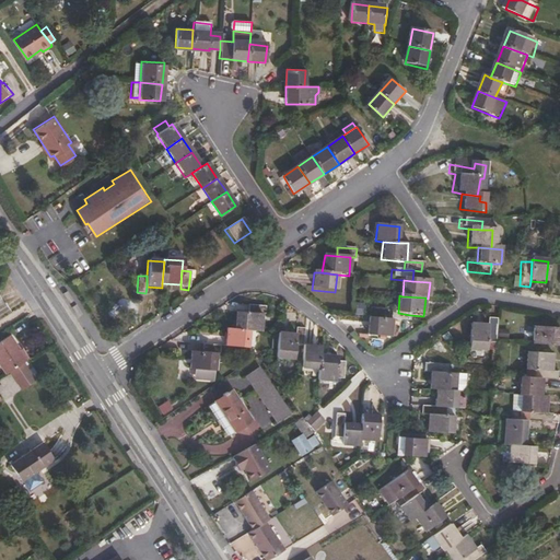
[(248,306),(247,316),(260,317),(266,318),(267,308),(248,306)]
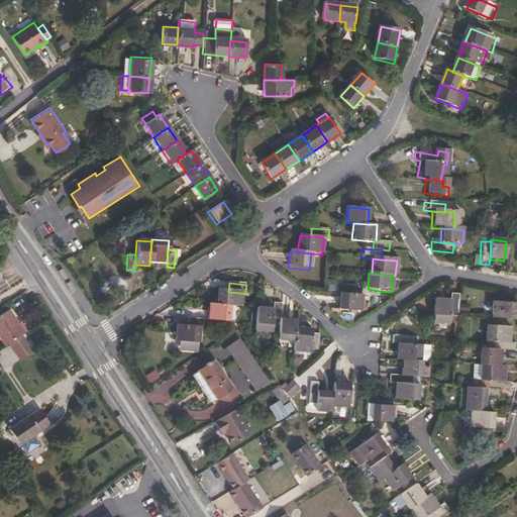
[(379,291),(368,289),(363,289),(362,297),(378,298),(379,291)]
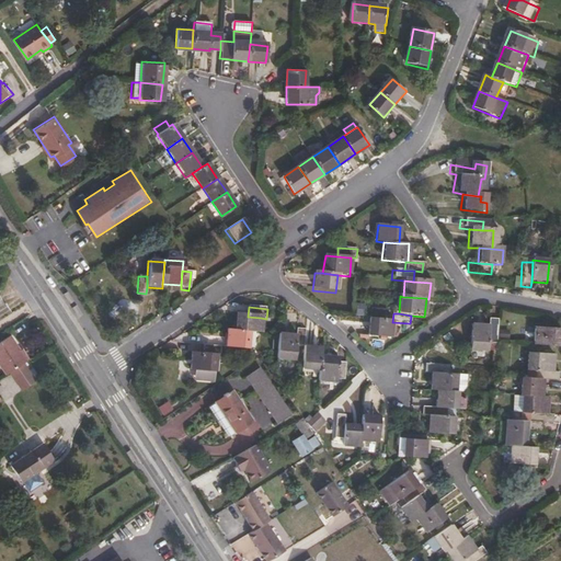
[(236,315),(235,332),(251,333),(260,334),(261,318),(248,317),(236,315)]
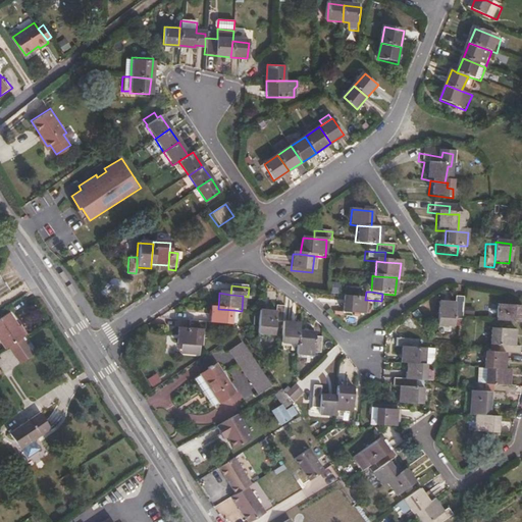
[(463,316),(465,293),(458,293),(457,303),(456,315),(463,316)]
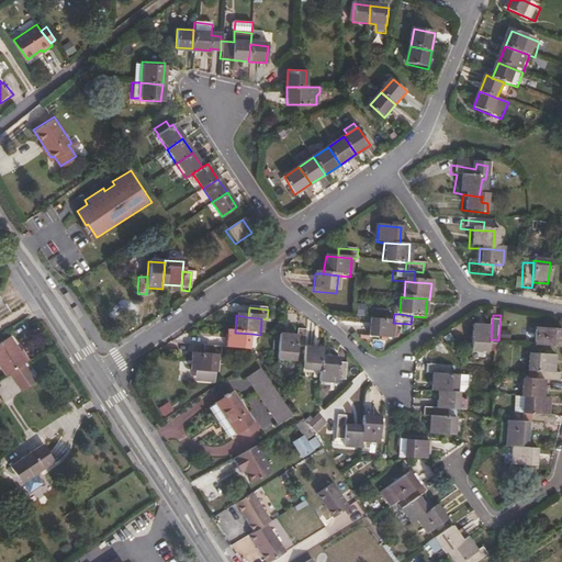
[(391,323),(370,321),(368,338),(390,339),(391,323)]
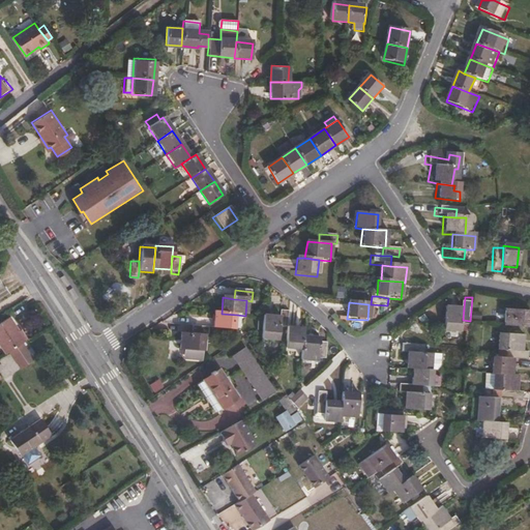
[(463,320),(464,307),(447,306),(445,329),(462,330),(463,320)]
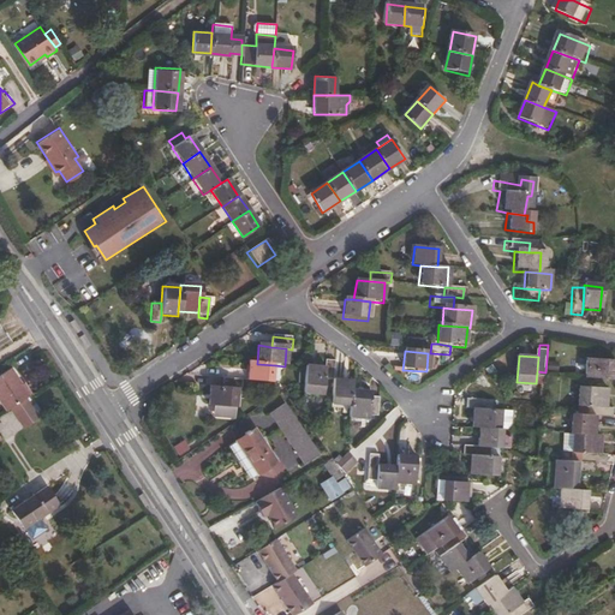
[(590,359),(587,375),(614,377),(614,360),(590,359)]
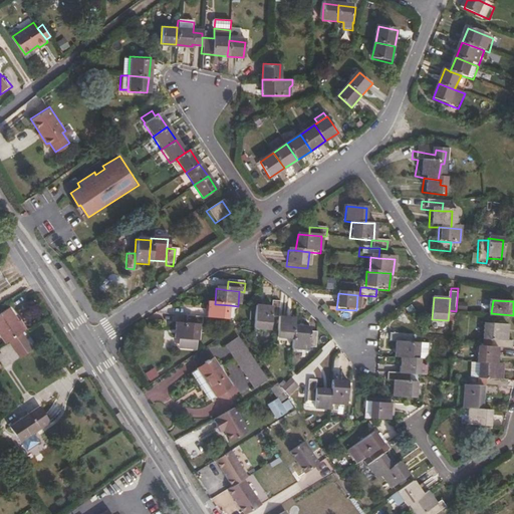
[(228,320),(230,305),(215,304),(207,303),(206,318),(228,320)]
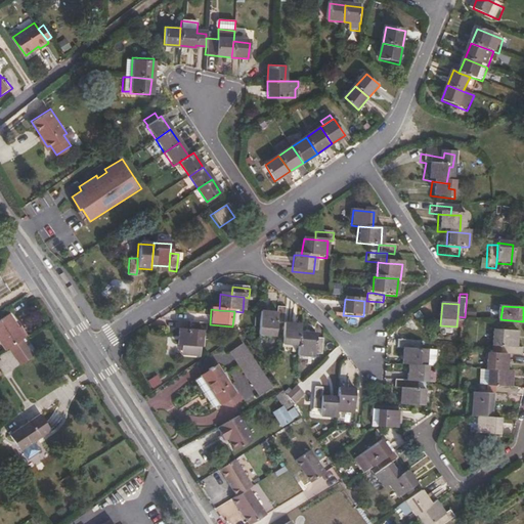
[(276,315),(274,330),(285,331),(285,325),(286,311),(276,310),(276,315)]
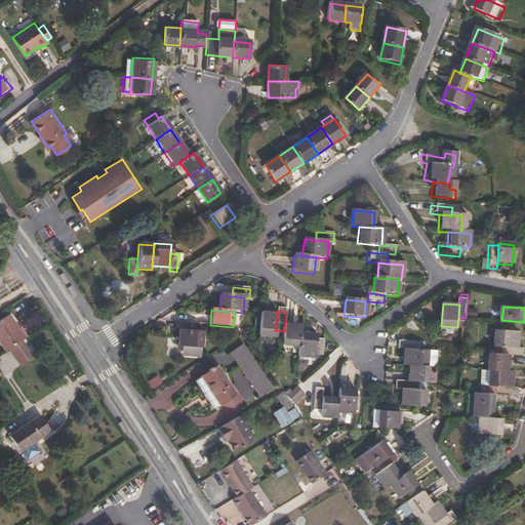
[(277,316),(261,315),(259,336),(275,338),(275,330),(277,316)]
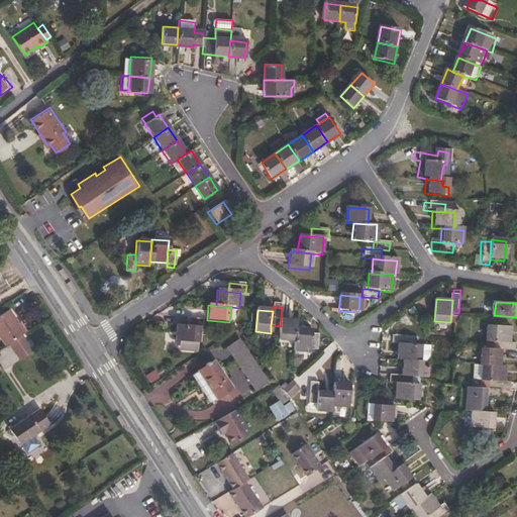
[(0,319),(0,334),(9,347),(28,334),(12,311),(0,319)]
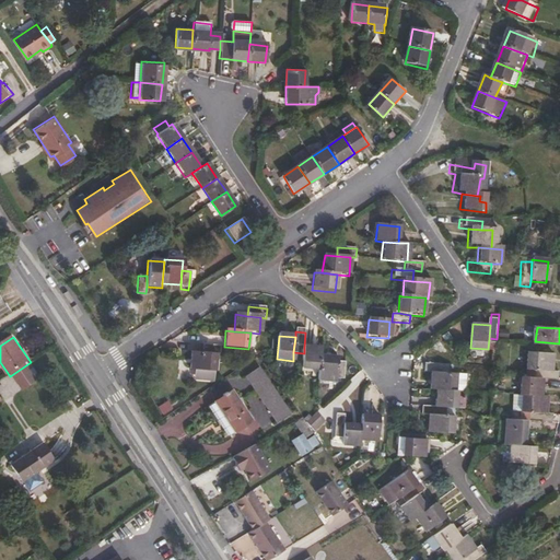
[(219,346),(200,345),(199,356),(213,358),(218,358),(219,346)]
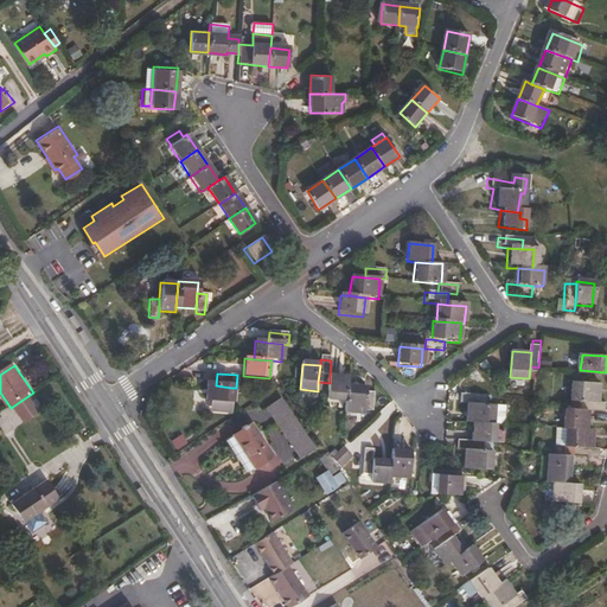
[(345,404),(346,389),(347,378),(330,377),(330,383),(327,403),(345,404)]
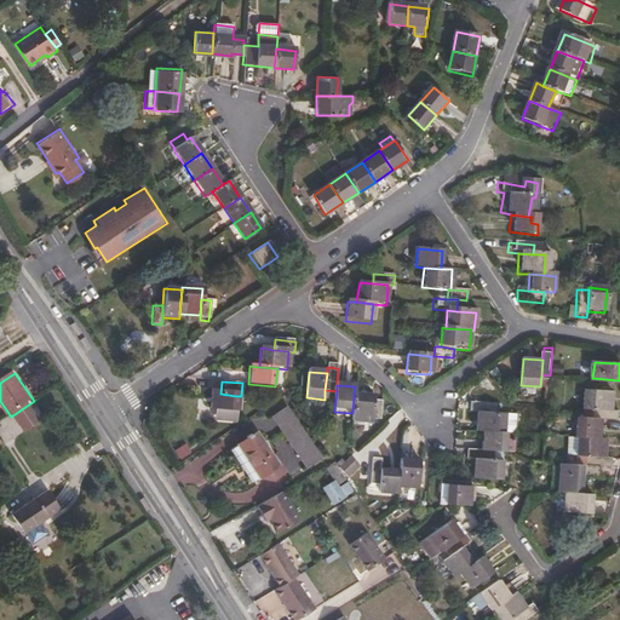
[(584,407),(596,408),(613,408),(614,390),(586,388),(584,407)]
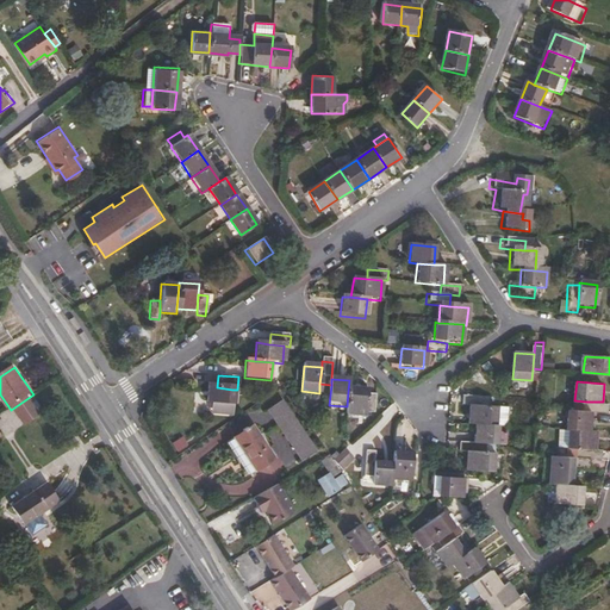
[(232,390),(217,387),(206,386),(205,403),(230,406),(232,390)]
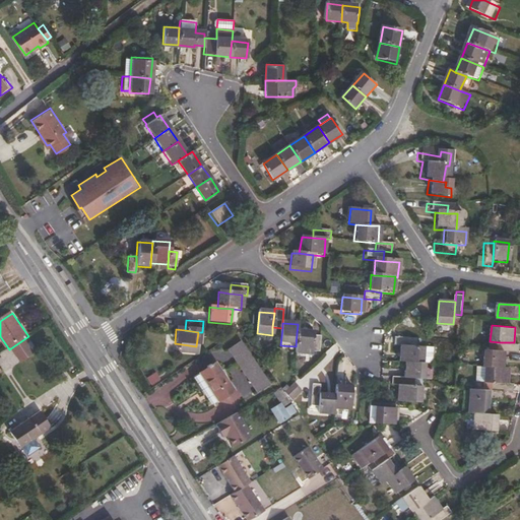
[(312,334),(297,333),(296,346),(295,355),(310,356),(310,353),(311,337),(312,334)]
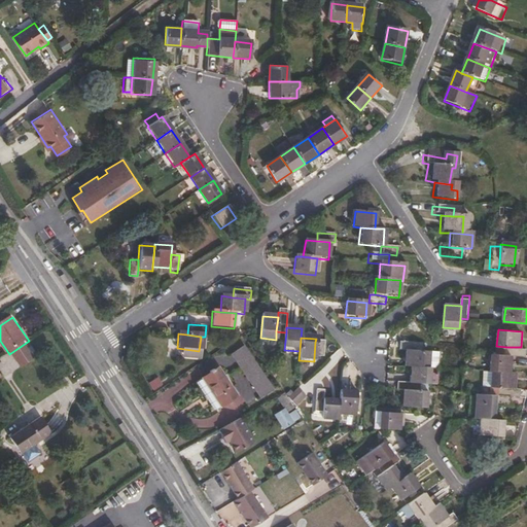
[(325,342),(315,342),(314,358),(324,358),(325,342)]
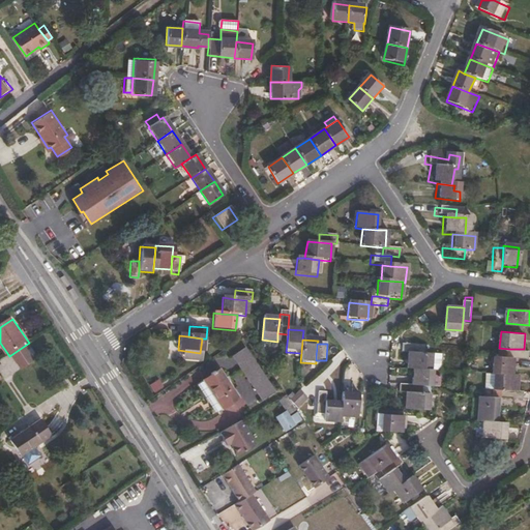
[(401,353),(410,353),(424,354),(425,345),(402,344),(401,353)]
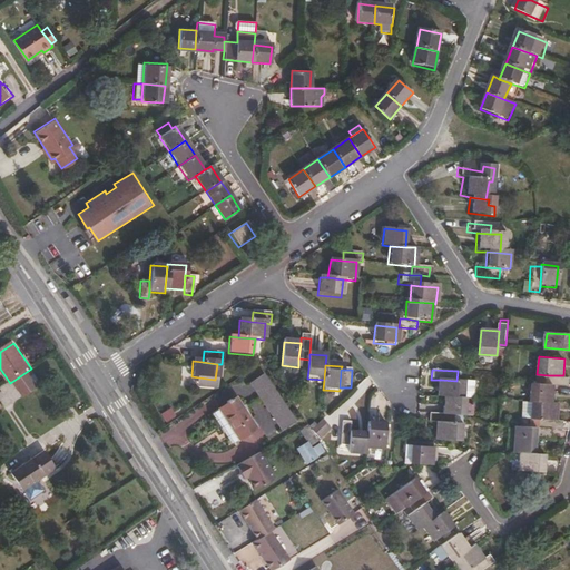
[(253,381),(282,425),(295,418),(264,372),(253,381)]
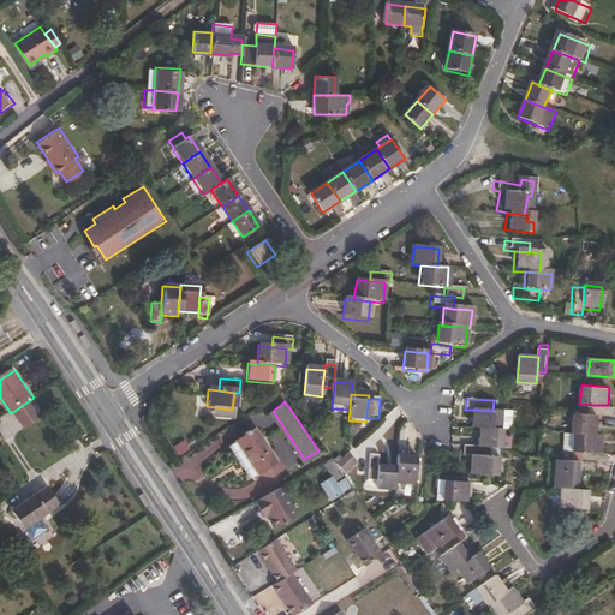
[(614,405),(608,405),(591,405),(591,415),(593,415),(614,416),(614,405)]
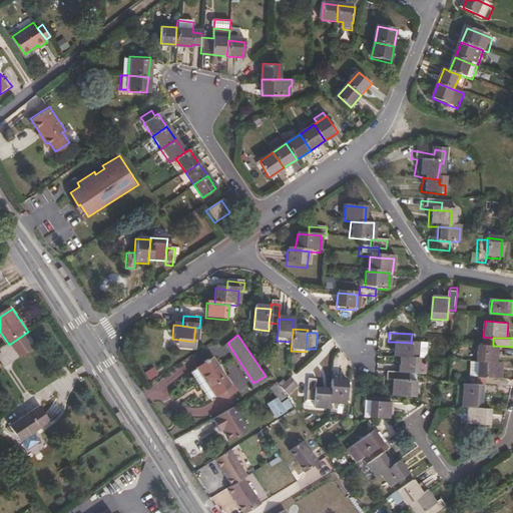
[(405,357),(420,358),(420,343),(411,343),(397,342),(396,357),(405,357)]
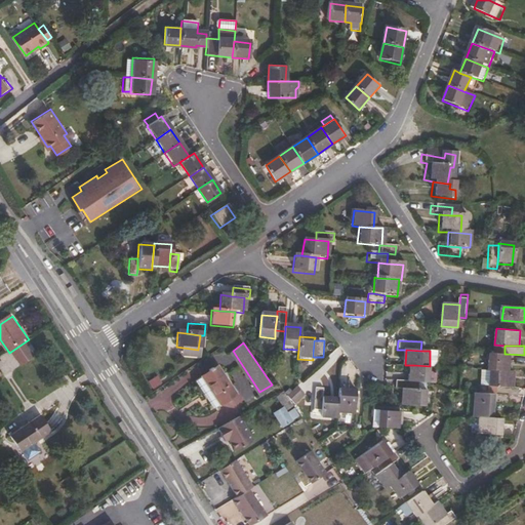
[(491,370),(505,370),(507,354),(505,354),(488,353),(486,369),(491,370)]
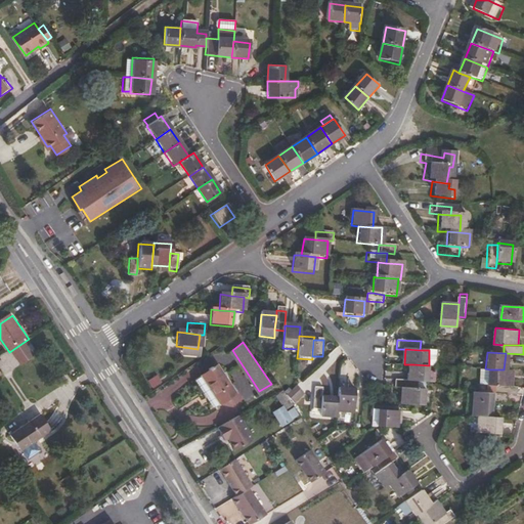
[(217,363),(200,375),(219,403),(236,392),(217,363)]
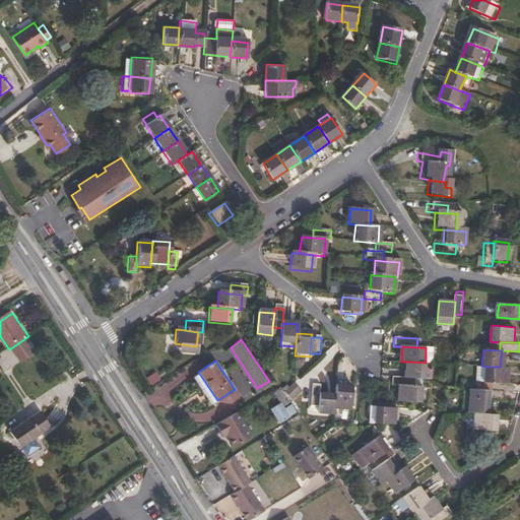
[(426,363),(410,362),(408,377),(412,377),(427,379),(428,363),(426,363)]
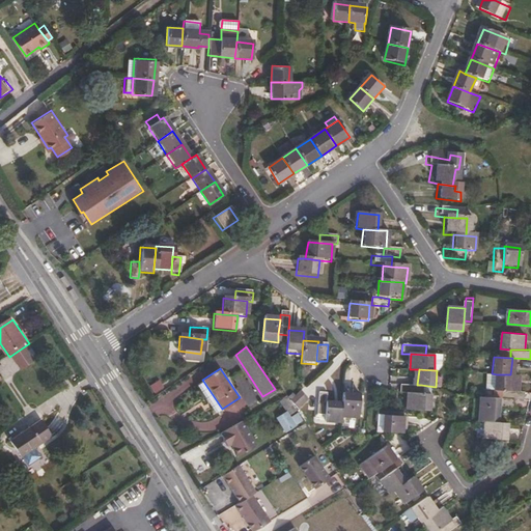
[(510,374),(497,374),(496,389),(504,389),(519,390),(521,375),(510,374)]
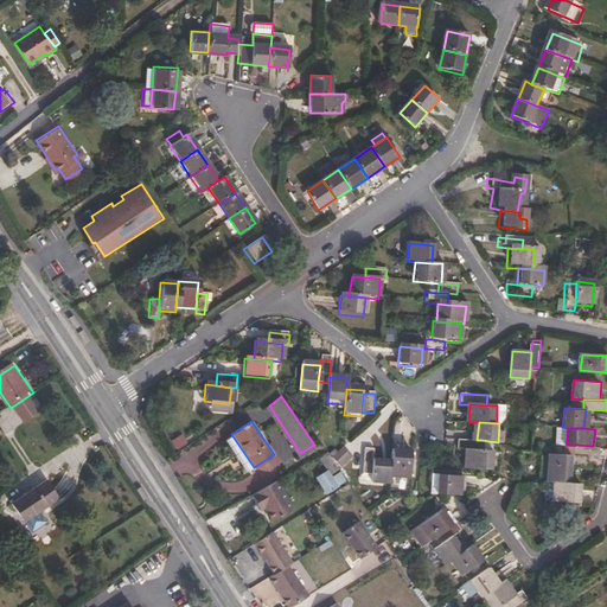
[(254,467),(231,434),(225,439),(247,473),(254,467)]
